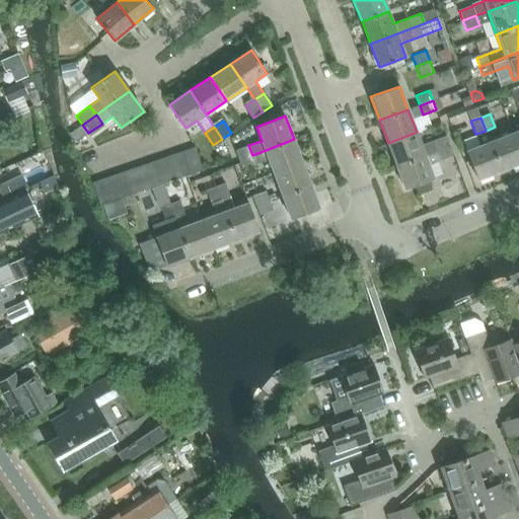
[(486,131),(490,142),(501,170),(518,163),(518,150),(512,133),(500,138),(495,127),(486,131)]
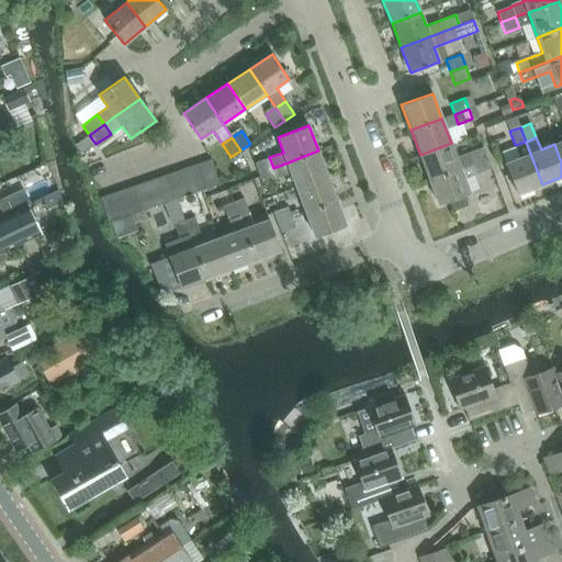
[(542,184),(530,154),(526,142),(515,145),(520,158),(505,164),(517,194),(542,184)]
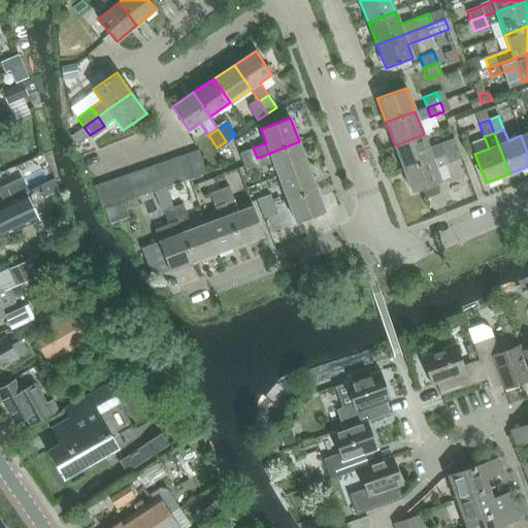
[(424,134),(395,145),(403,169),(432,158),(443,154),(440,143),(429,147),(424,134)]
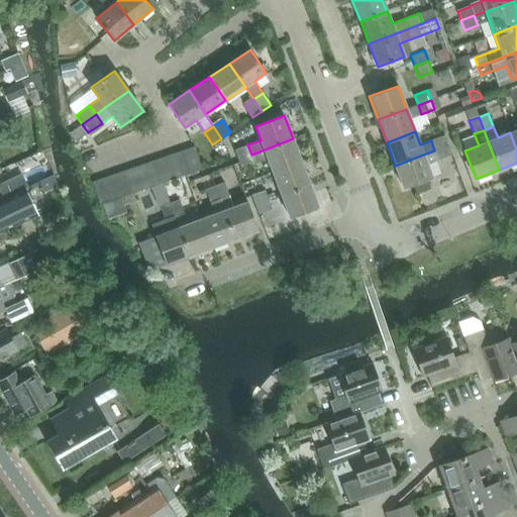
[(431,140),(434,150),(447,145),(444,135),(431,140)]
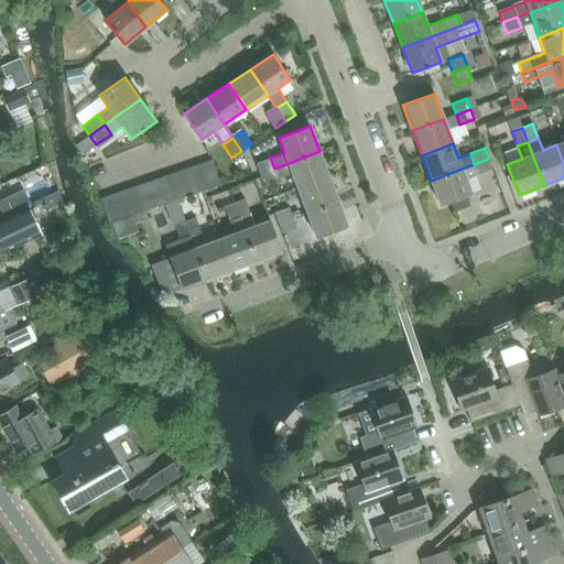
[(297,187),(328,175),(320,151),(289,163),(274,169),(278,179),(292,173),(297,187)]
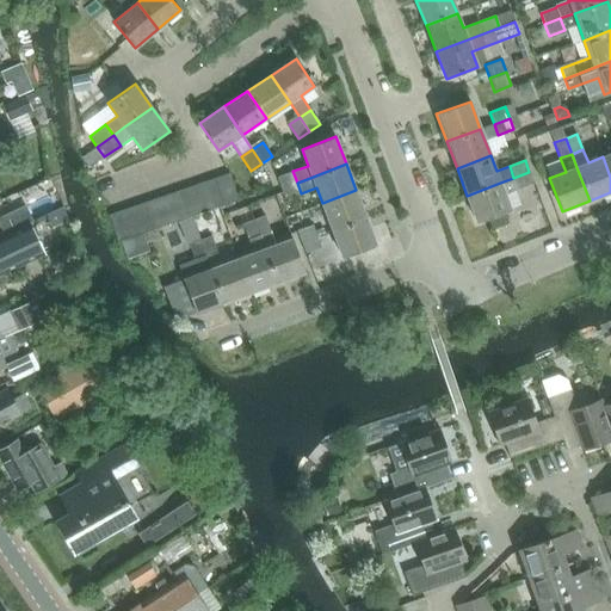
[(277,177),(282,189),(297,183),(292,171),(277,177)]
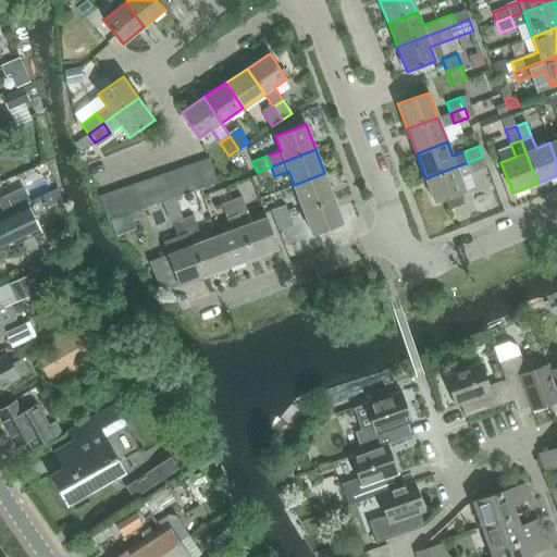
[(482,157),(468,162),(472,172),(486,166),(482,157)]
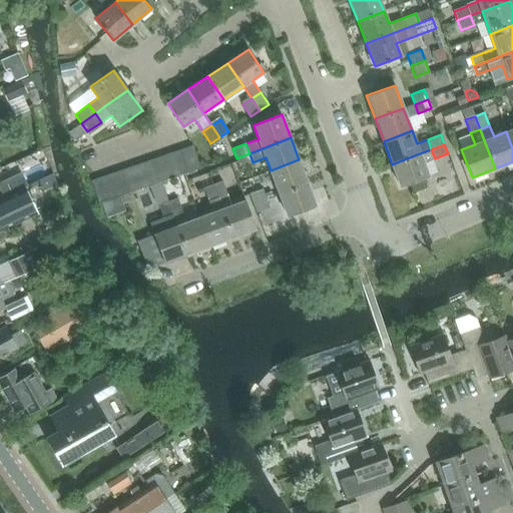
[(192,145),(181,149),(189,172),(200,168),(192,145)]
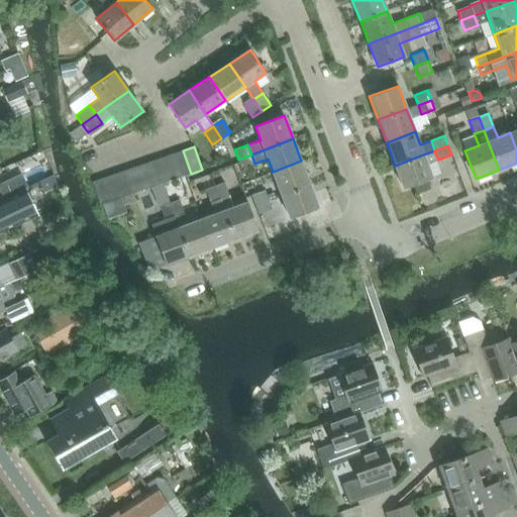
[(183,150),(172,154),(180,177),(191,174),(183,150)]
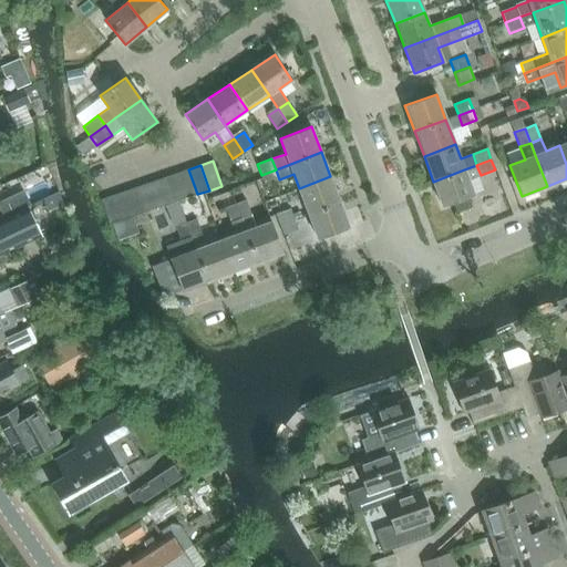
[(476,165),(464,169),(433,182),(443,206),(474,195),(468,179),(481,175),(476,165)]
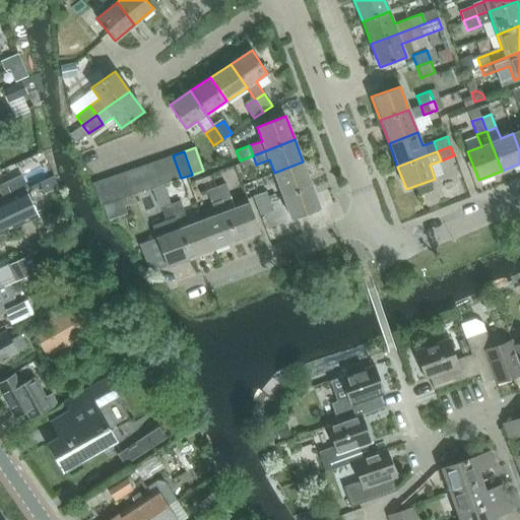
[(173,155),(161,159),(169,182),(181,178),(173,155)]
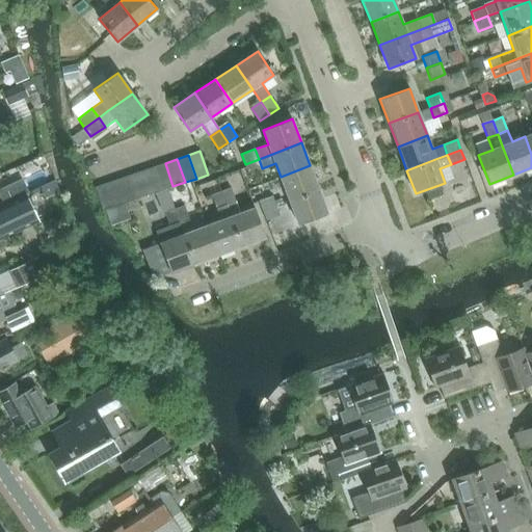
[(259,159),(245,164),(248,174),(262,168),(259,159)]
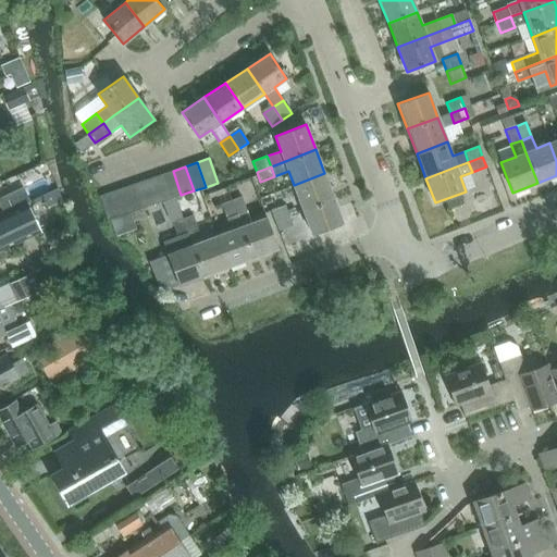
[(173,171),(160,174),(169,199),(181,195),(173,171)]
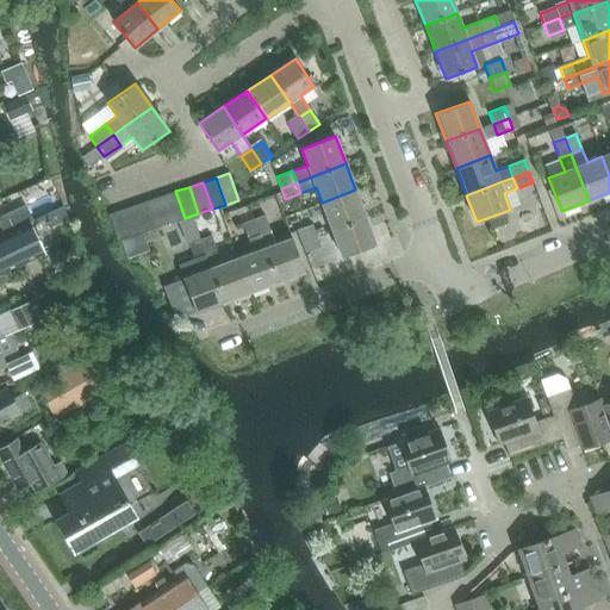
[(322,203),(332,230),(366,217),(355,190),(322,203)]
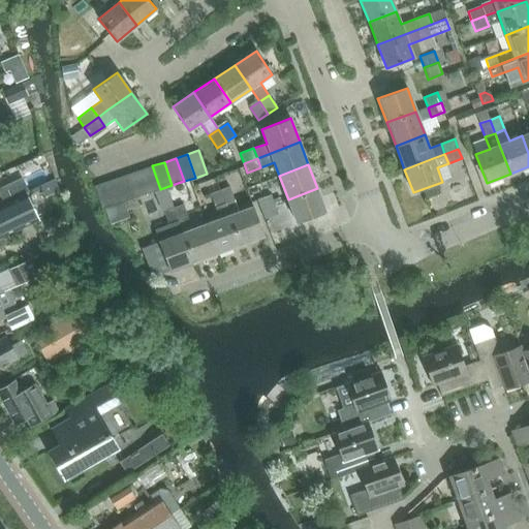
[(152,165),(141,169),(149,193),(160,189),(152,165)]
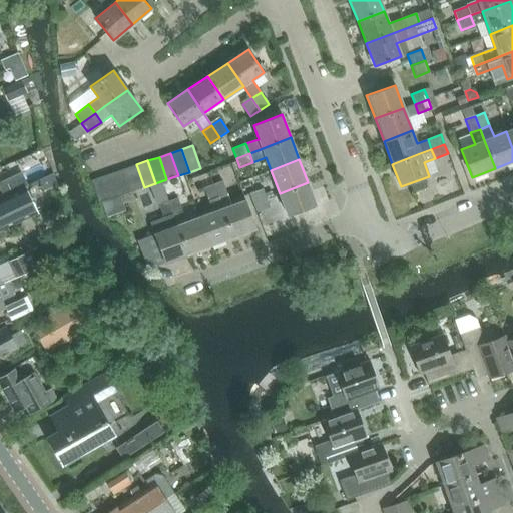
[(136,164),(125,168),(133,191),(144,187),(136,164)]
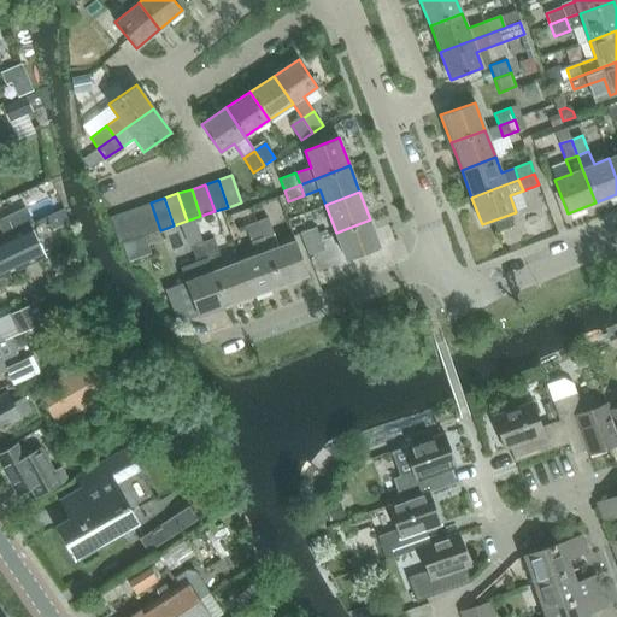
[(151,203),(137,207),(147,235),(160,230),(151,203)]
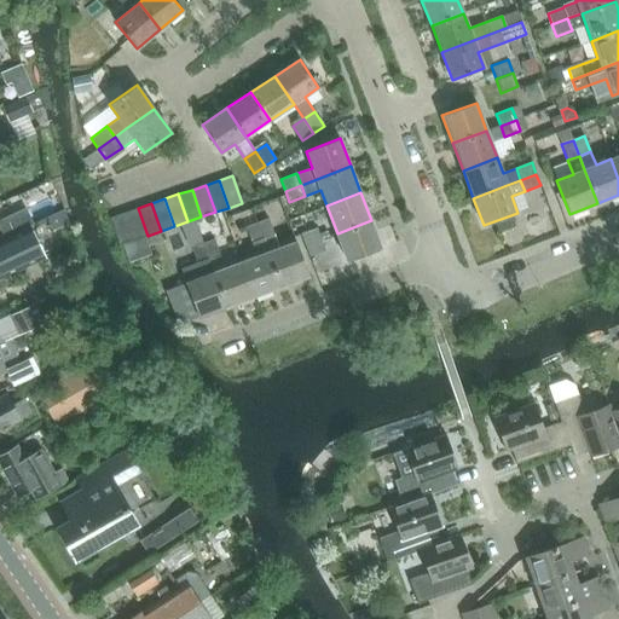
[(125,213),(133,239),(148,236),(138,208),(125,213)]
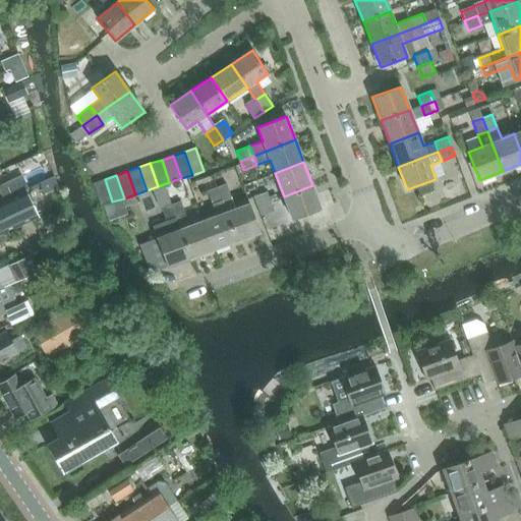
[(26,189),(21,177),(0,186),(0,190),(4,199),(26,189)]
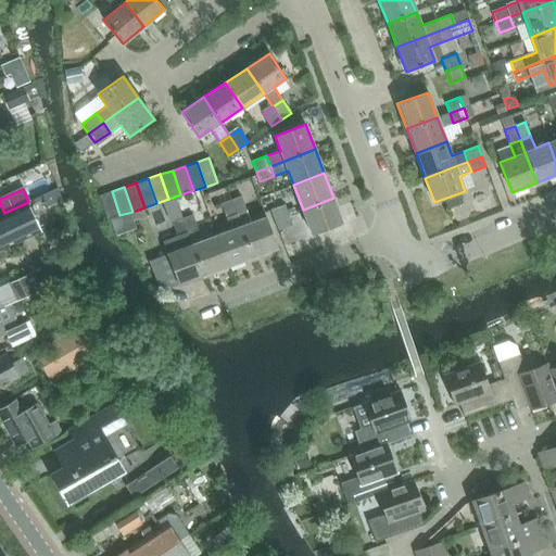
[(119,215),(112,191),(99,196),(108,219),(119,215)]
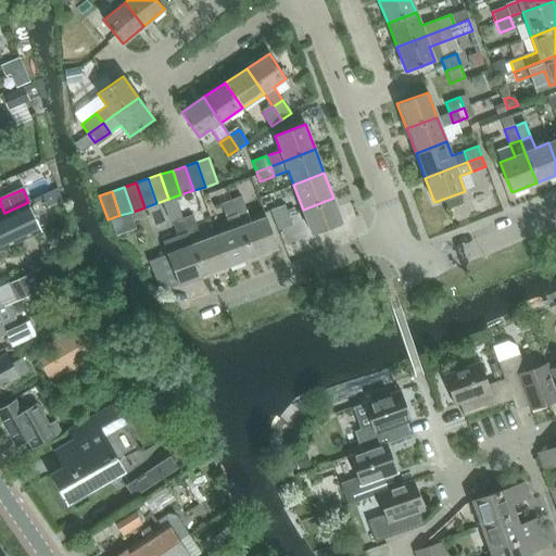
[(241,196),(231,200),(237,214),(247,210),(241,196)]
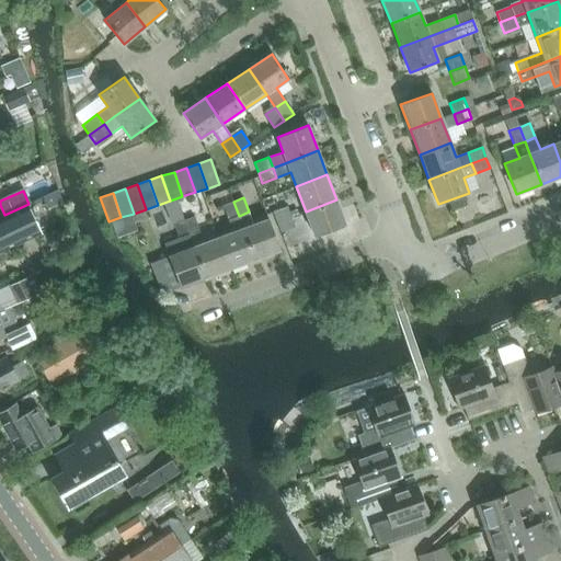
[(336,199),(306,212),(315,237),(346,225),(336,199)]
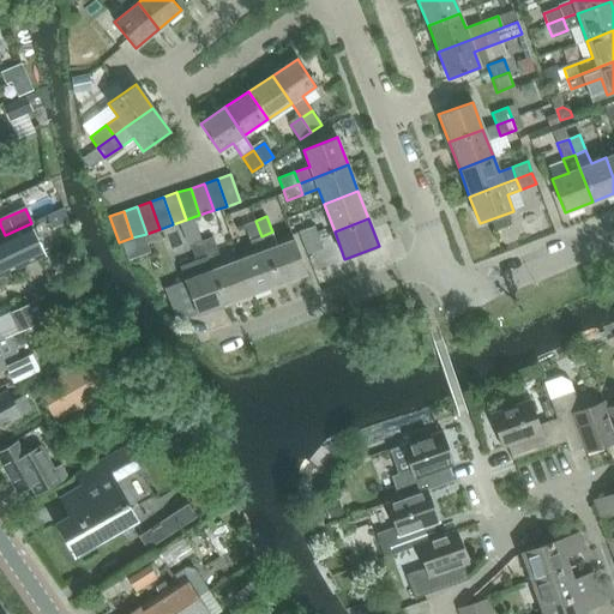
[(262,236),(256,221),(244,224),(250,240),(262,236)]
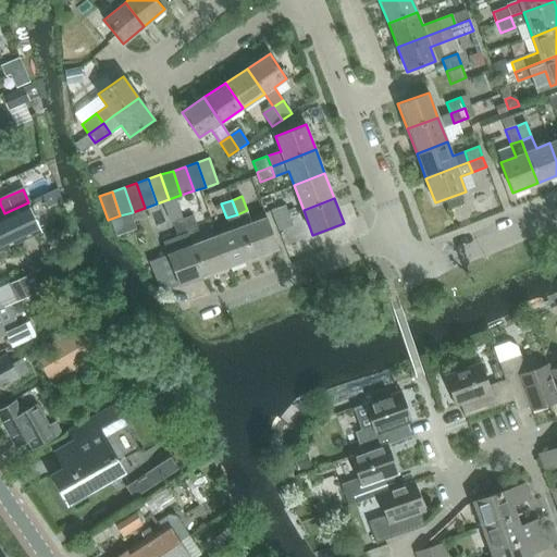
[(271,210),(275,221),(289,215),(285,205),(271,210)]
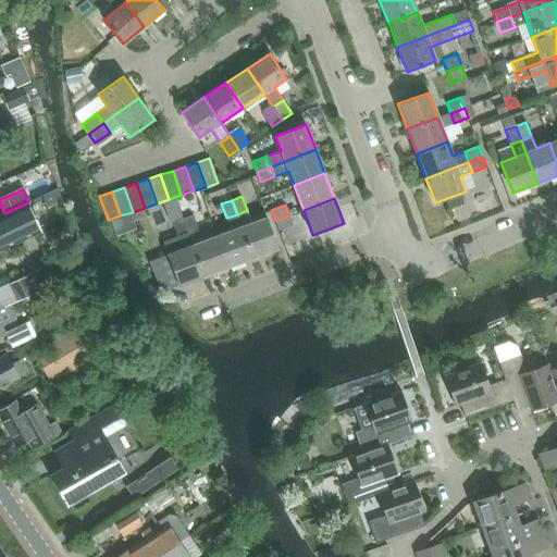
[(0,251),(40,233),(27,206),(0,218),(0,251)]
